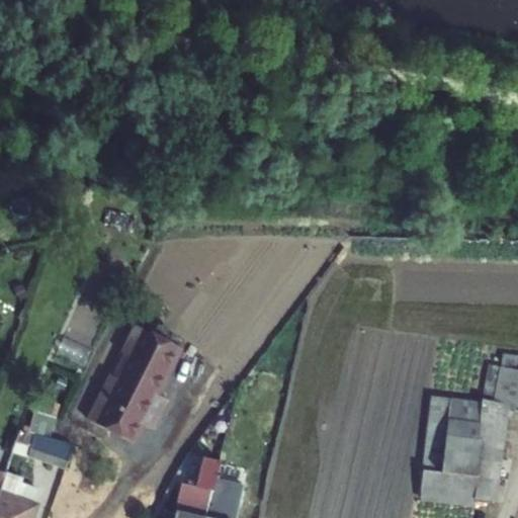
[(93,405),(84,423),(125,443),(135,425),(145,430),(160,400),(150,395),(161,374),(156,371),(169,346),(160,342),(145,335),(128,326),(114,354),(118,356),(107,377),(103,375),(90,402),(93,405)]
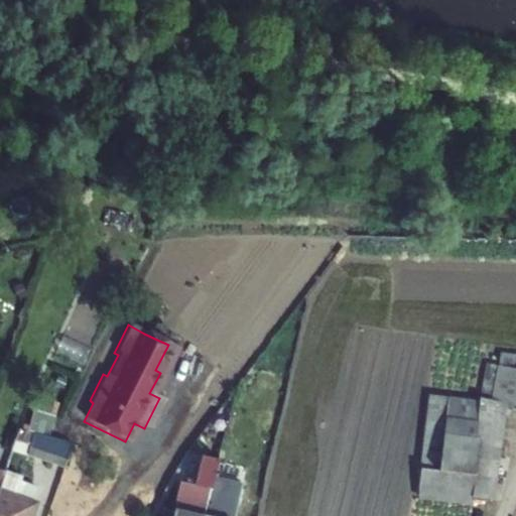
[(144,334),(159,341),(164,333),(149,325),(144,334)]
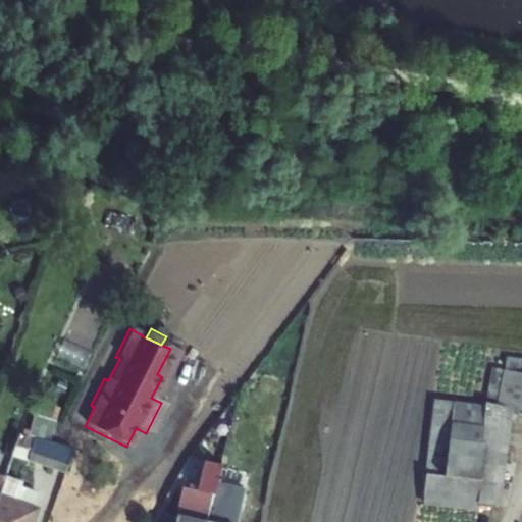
[(170,349),(157,374),(162,377),(174,352),(170,349)]
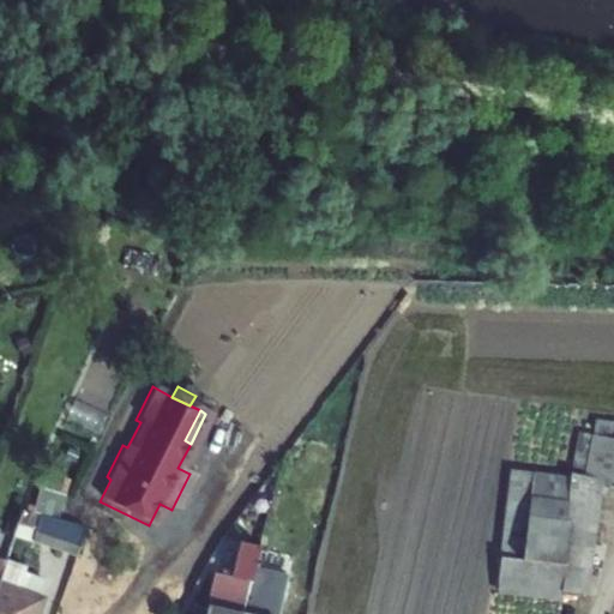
[(597,437),(613,439),(613,423),(600,421),(597,437)]
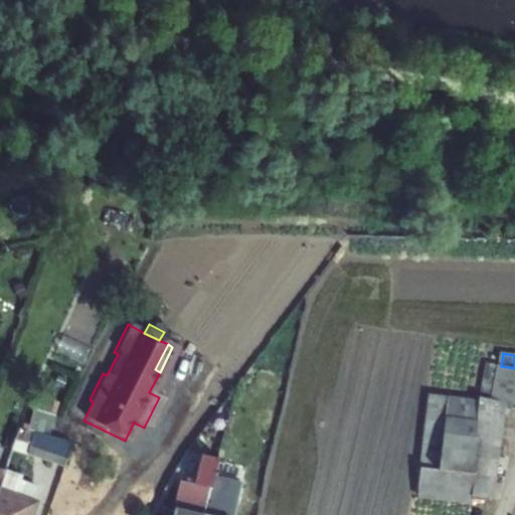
[(495,395),(501,366),(491,364),(485,393),(495,395)]
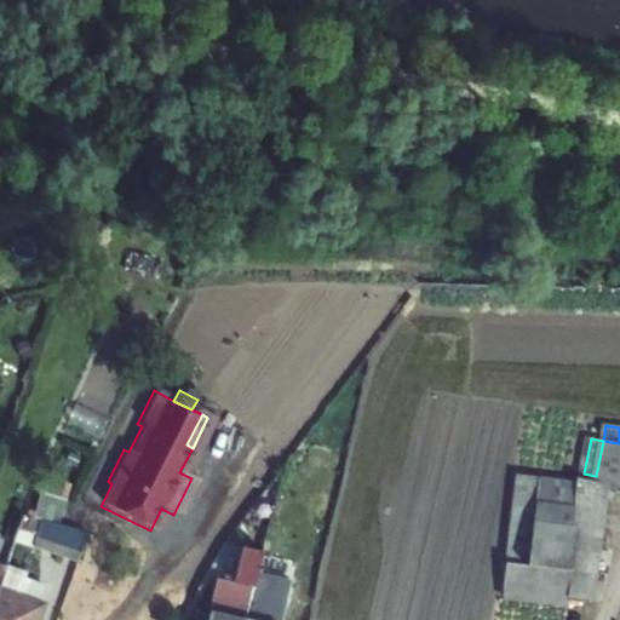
[(596,476),(595,481),(619,486),(619,443),(603,441),(596,476)]
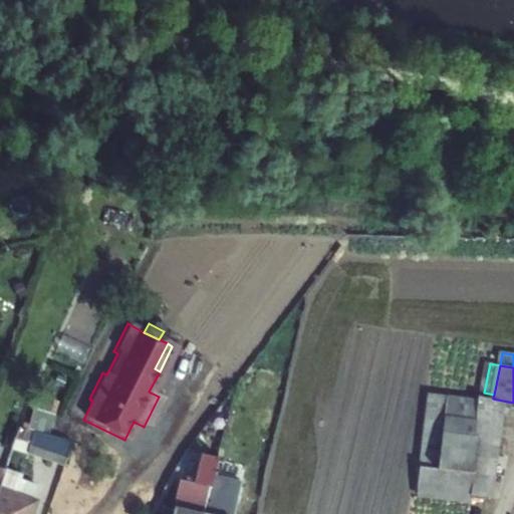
[(469,495),(479,401),(430,395),(418,489),(469,495)]
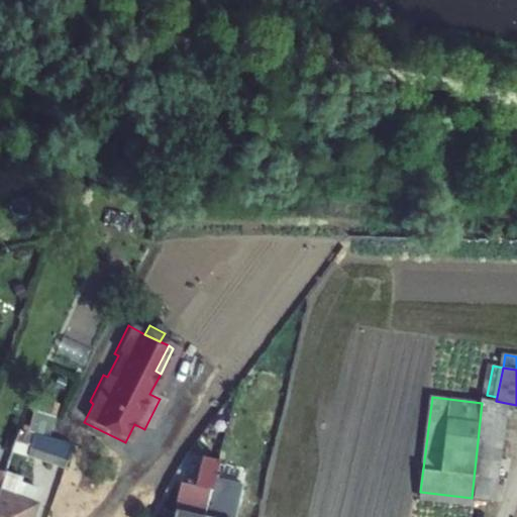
[(42,399),(40,409),(55,415),(58,403),(42,399)]
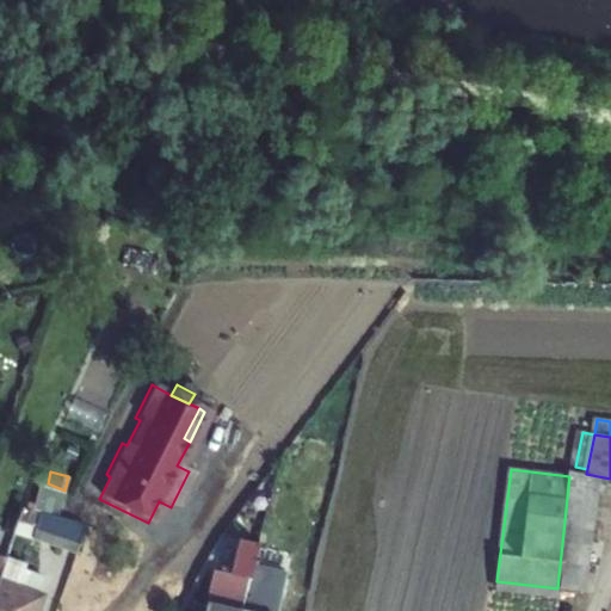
[(585,592),(597,476),(586,474),(571,471),(569,476),(557,588),(585,592)]
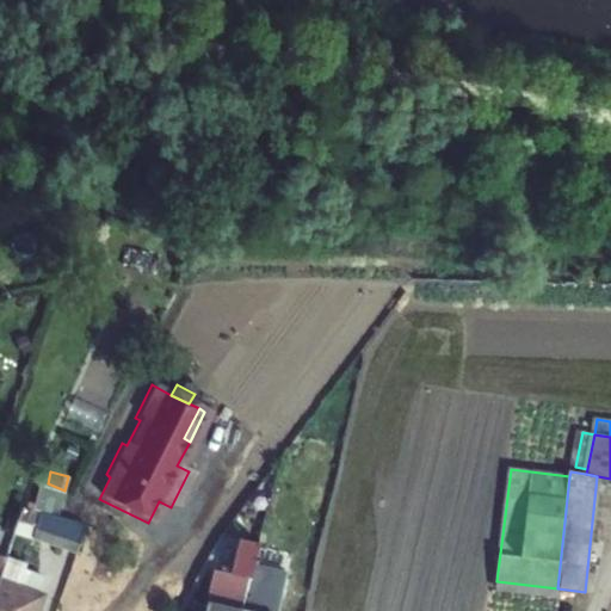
[(96,497),(99,499),(110,477),(106,474),(96,497)]
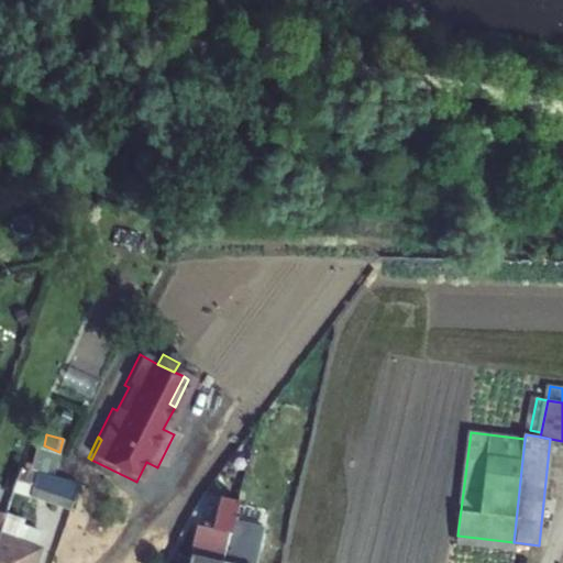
[(33,471),(54,476),(61,452),(59,452),(44,445),(42,445),(33,471)]
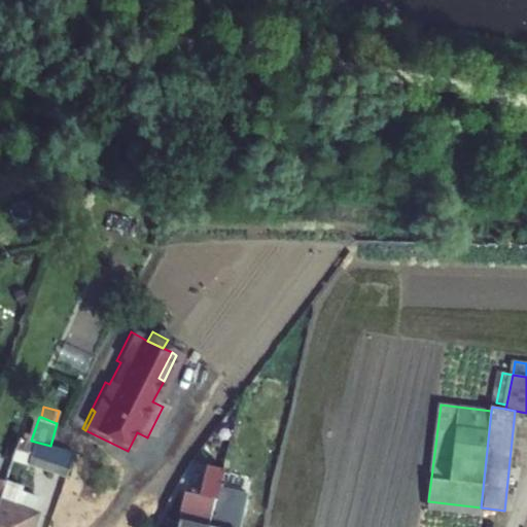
[(31,441),(22,437),(14,458),(67,477),(75,453),(50,446),(31,441)]
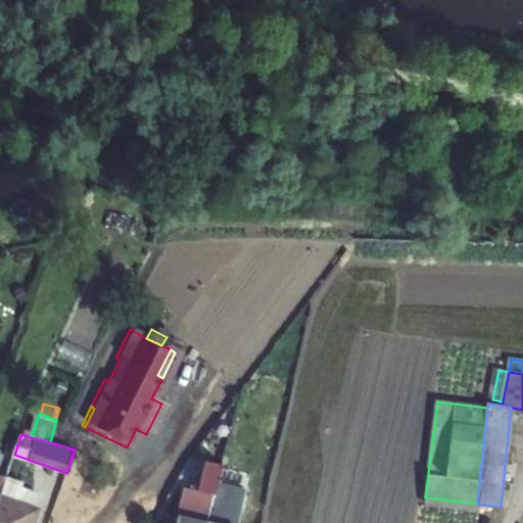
[(221,466),(236,470),(238,459),(224,456),(221,466)]
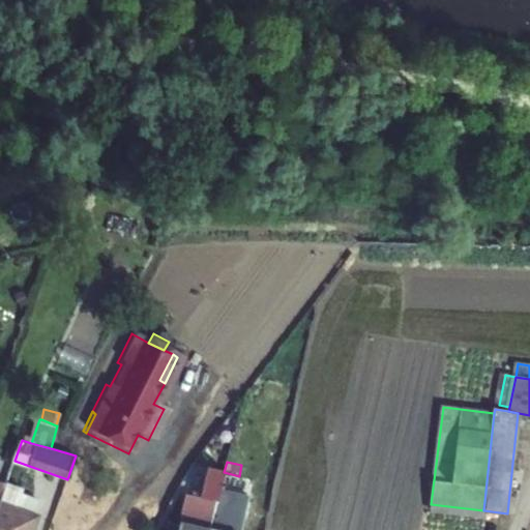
[(210,529),(212,521),(216,502),(224,472),(208,469),(202,498),(186,495),(178,529),(210,529)]
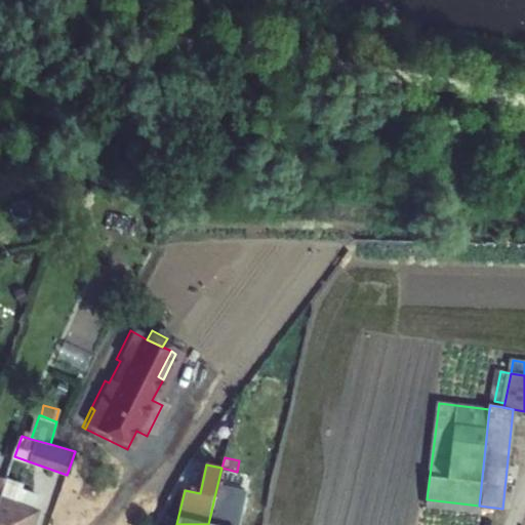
[(221,468),(214,497),(232,501),(238,472),(237,472),(221,468)]
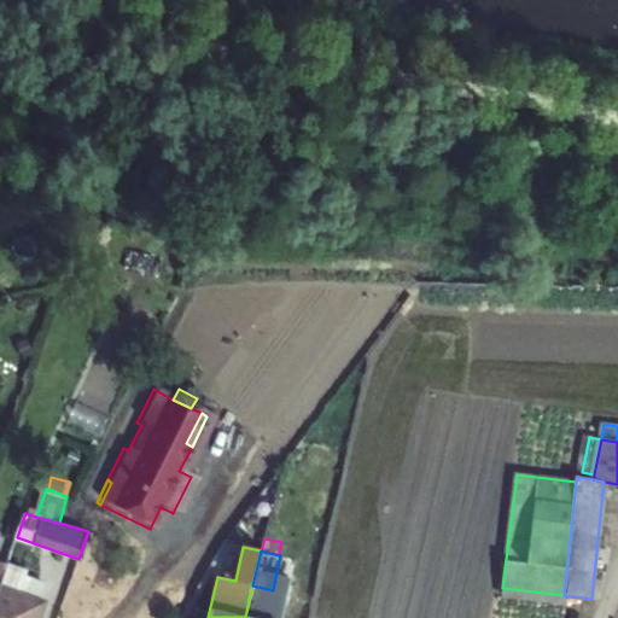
[(0,617),(39,617),(45,604),(39,601),(46,583),(28,576),(29,573),(7,565),(0,586),(0,617)]
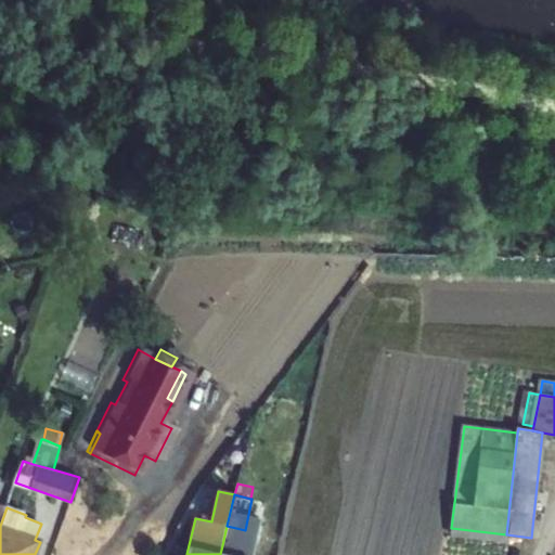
[(279,524),(262,519),(256,547),(271,551),(279,524)]
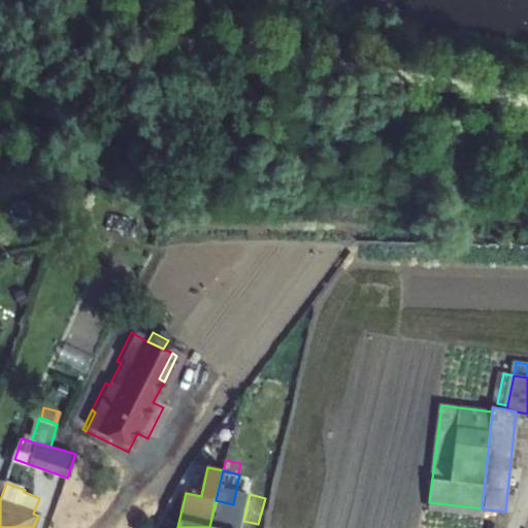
[(482,508),(429,502),(428,509),(480,517),(482,508)]
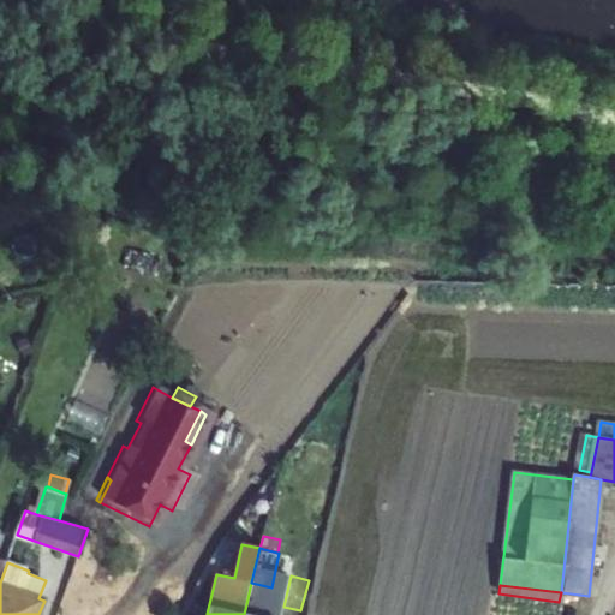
[(246,604),(244,614),(280,614),(282,611),(246,604)]
